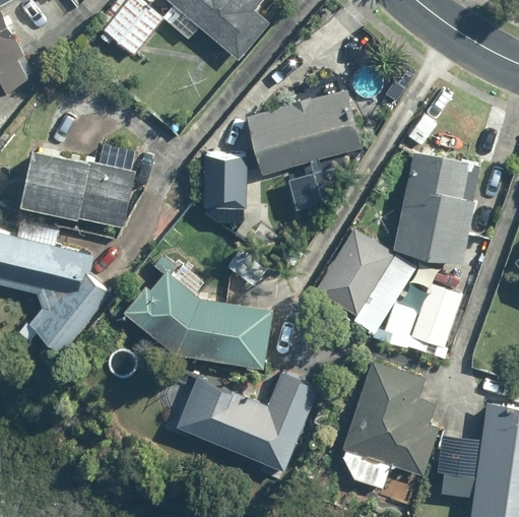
[(0,95),(34,79),(0,13),(0,9),(18,0),(0,0),(0,95)]
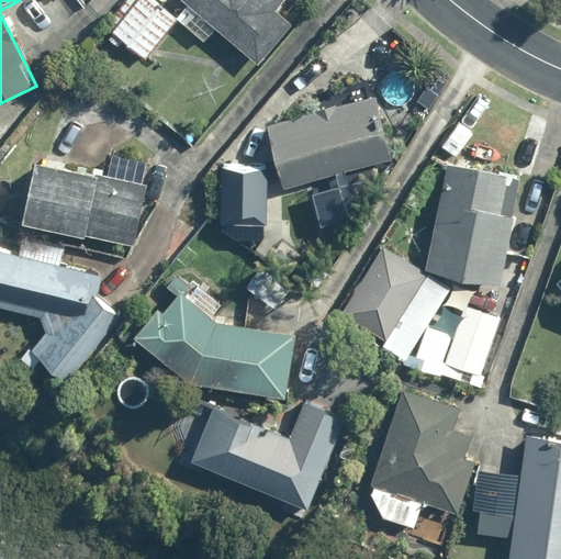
[(175,23),(146,0),(141,0),(113,34),(144,60),(175,23)]
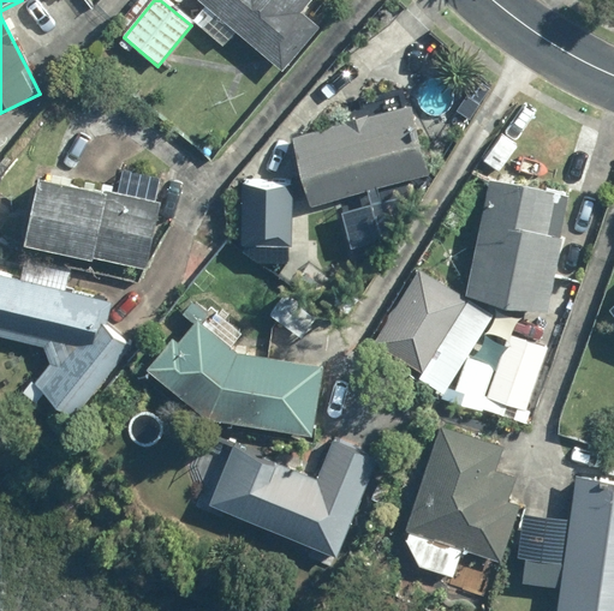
[(196,0),(204,7),(192,23),(222,48),(236,33),(282,72),(319,29),(300,13),(310,0),(196,0)]
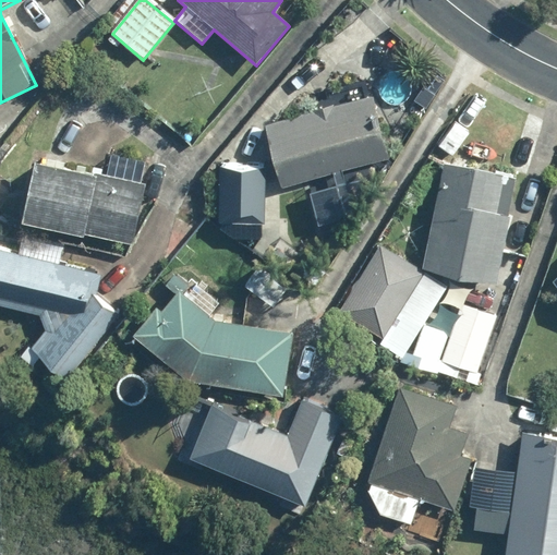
[(372,97),(267,124),(283,185),(388,157),(372,97)]
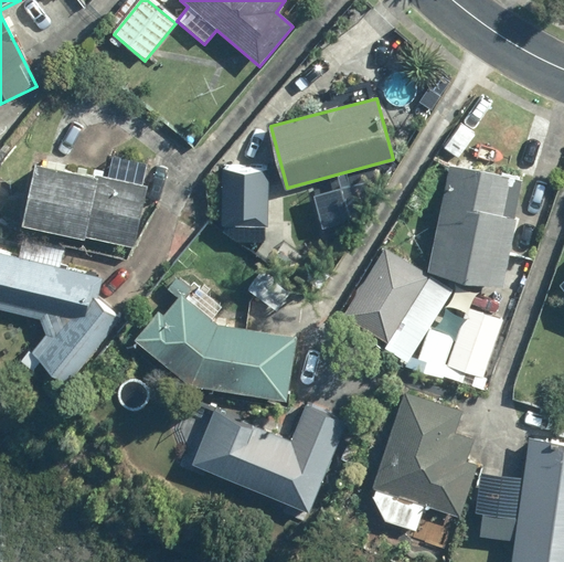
[(18,225),(131,251),(146,187),(142,186),(147,165),(110,156),(106,180),(31,163),(18,225)]
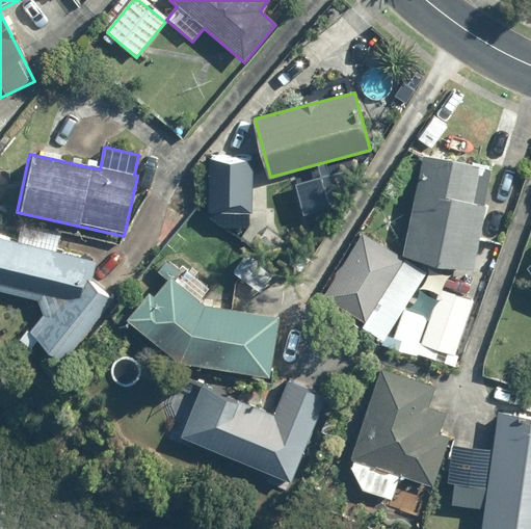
[(499,234),(503,210),(472,204),(478,165),(422,156),(403,261),(473,272),(480,231),(499,234)]
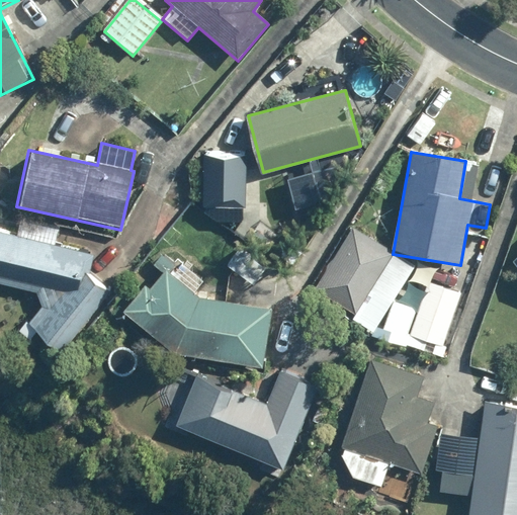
[(219,205),(218,221),(235,222),(236,206),(245,206),(248,157),(204,155),(201,204),(219,205)]
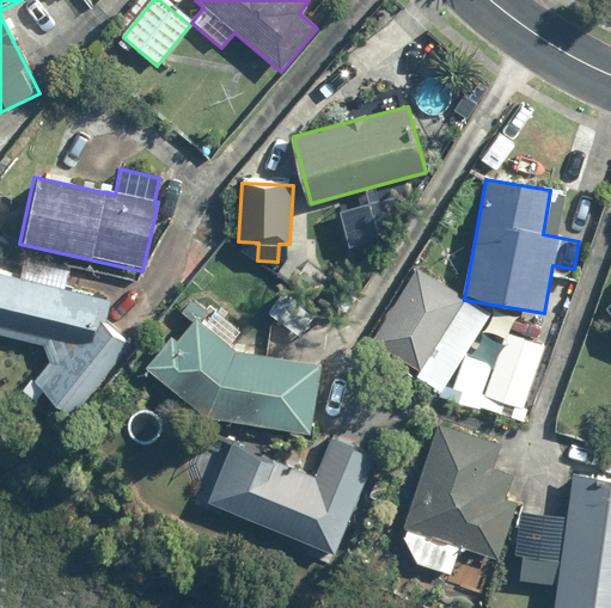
[(376,216),(343,229),(352,249),(383,235),(376,216)]
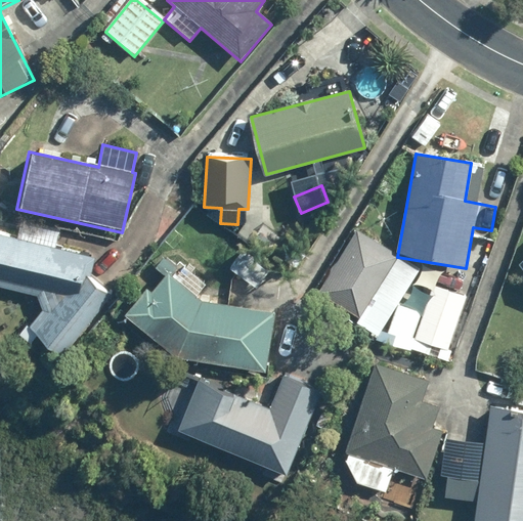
[(412,273),(396,265),(399,259),(355,231),(314,294),(358,322),(385,281),(402,291),(412,273)]
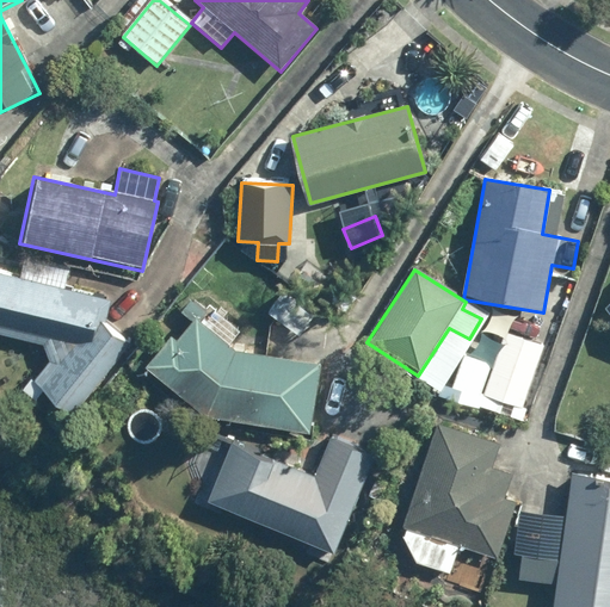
[(0,335),(48,346),(54,363),(36,383),(30,378),(20,389),(36,401),(43,392),(74,417),(133,345),(105,324),(111,299),(0,271),(0,335)]
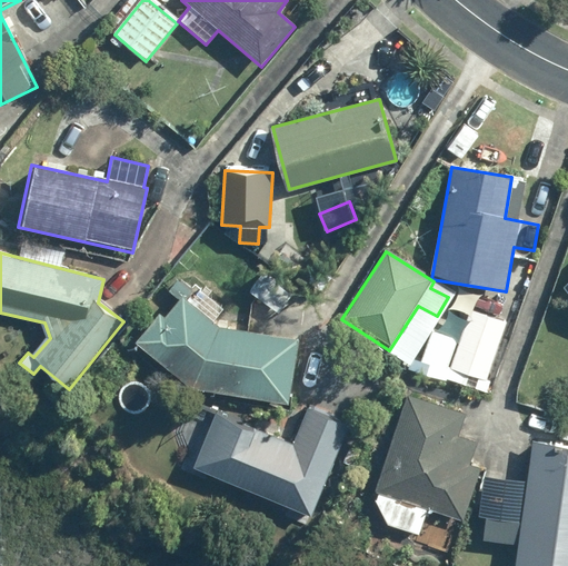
[(296,341),(220,329),(176,291),(132,343),(186,388),(286,405),(296,341)]
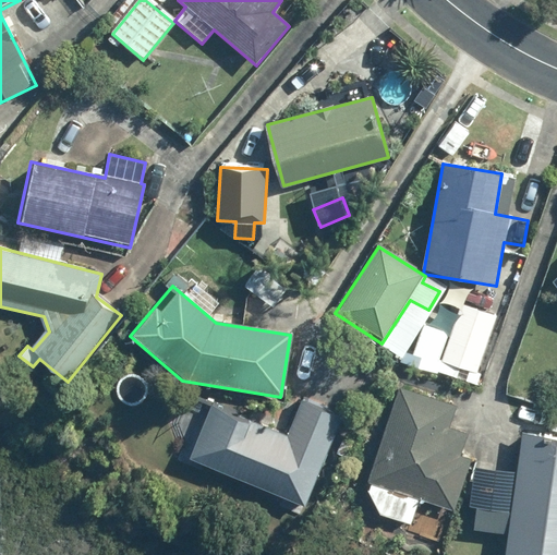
[(402,335),(397,352),(476,378),(497,316),(459,304),(449,337),(423,328),(419,340),(402,335)]
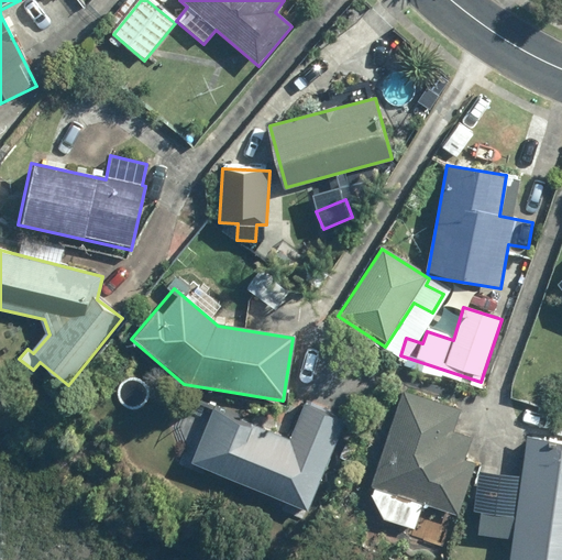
[(452,434),(461,409),(403,388),(368,485),(456,517),(476,463),(465,460),(472,440),(452,434)]
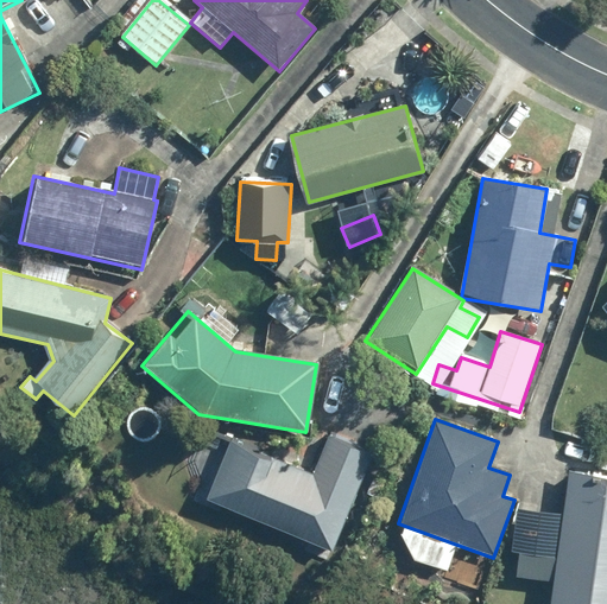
[(313,476),(227,442),(203,498),(332,551),(371,455),(328,438),(313,476)]
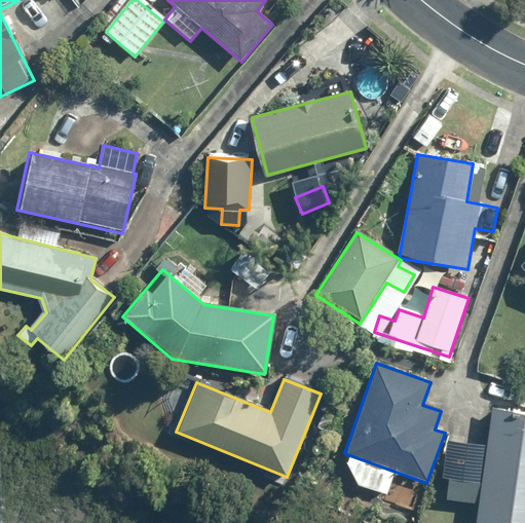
[(524,522),(524,410),(491,407),(478,522),(524,522)]
